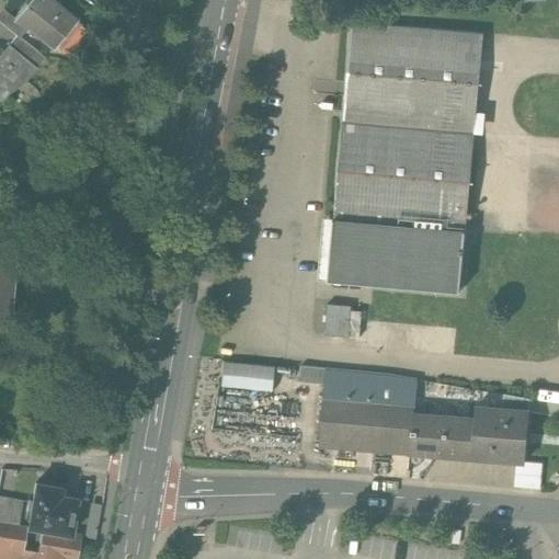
[(50,46),(72,19),(66,13),(69,10),(57,0),(55,3),(49,0),(23,0),(11,16),(10,18),(23,29),(25,26),(50,46)]
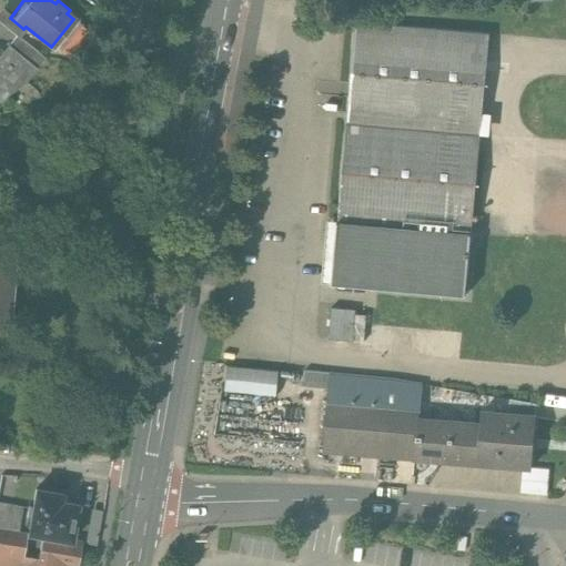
[(17,37),(23,29),(10,18),(11,17),(0,8),(0,22),(13,33),(17,37)]
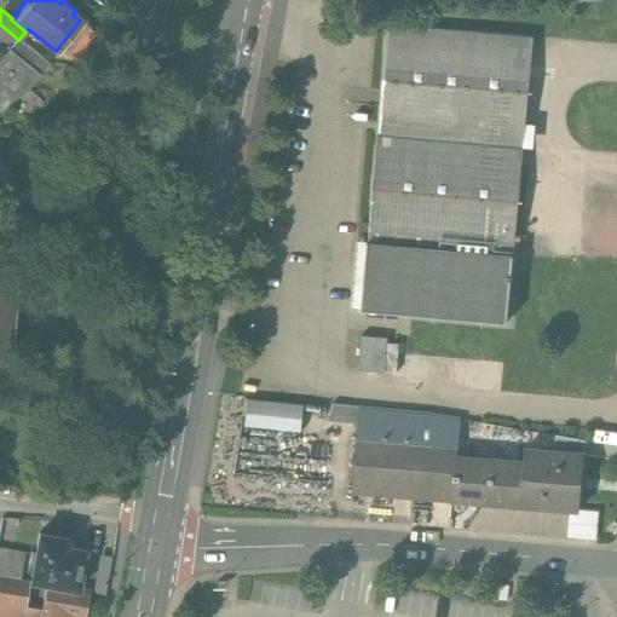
[(535,38),(386,23),(367,241),(356,241),(353,277),(351,309),(409,317),(506,330),(535,38)]
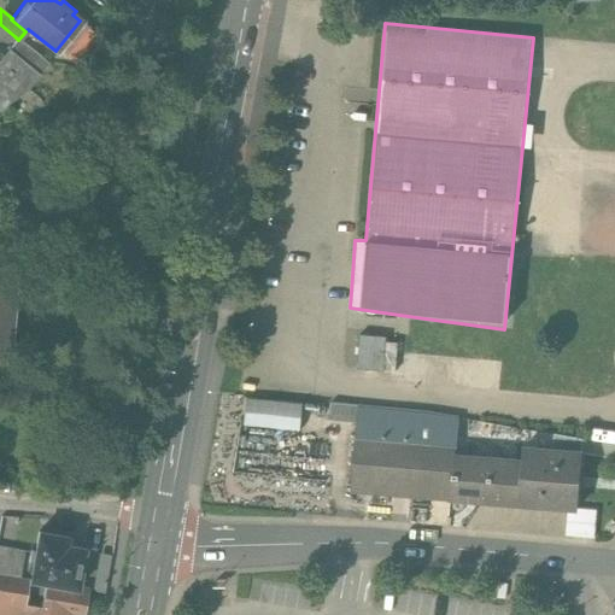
[(15,36),(5,48),(35,74),(45,62),(18,40),(15,36)]
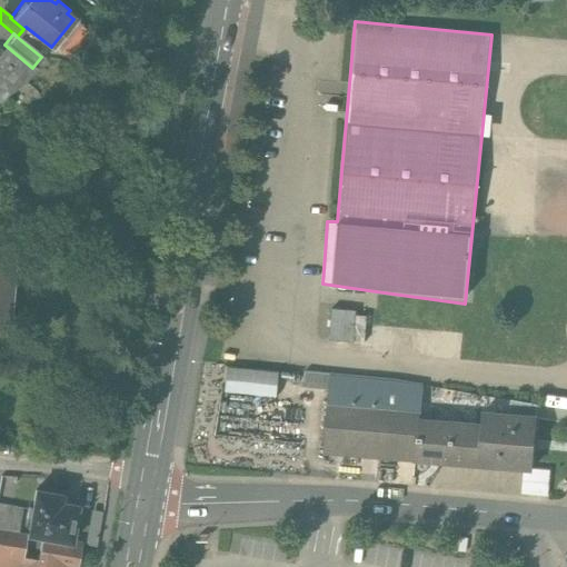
[(22,80),(32,68),(5,45),(0,51),(0,98),(6,91),(22,80)]
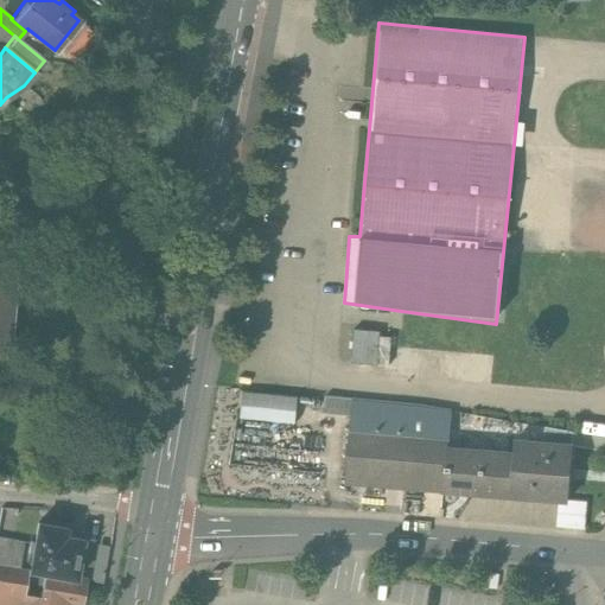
[(379,331),(351,330),(349,362),(387,364),(389,337),(377,336),(379,331)]
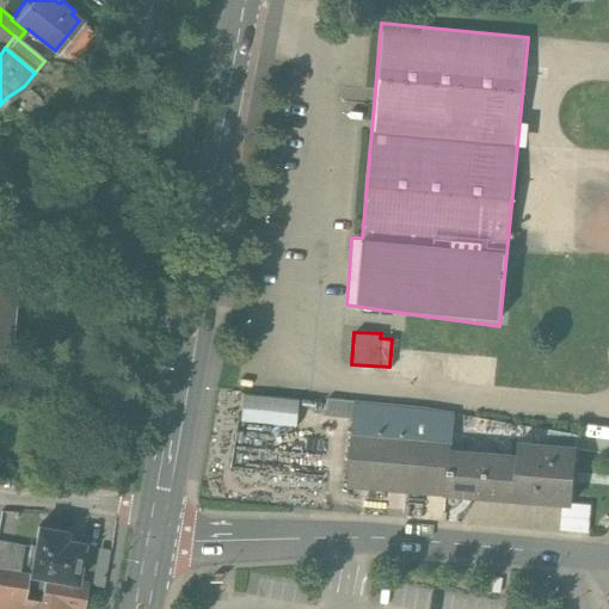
[(295,422),(296,393),(237,393),(237,420),(295,422)]
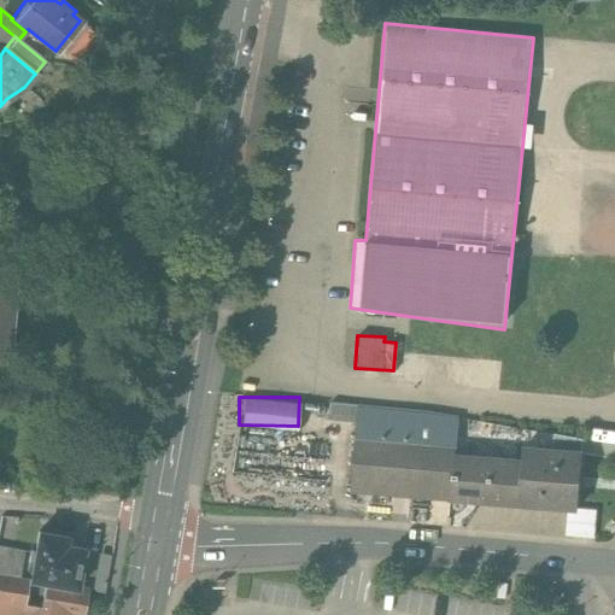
[(451,456),(454,456),(456,416),(423,410),(328,402),(327,417),(353,421),(347,488),(447,497),(451,456)]
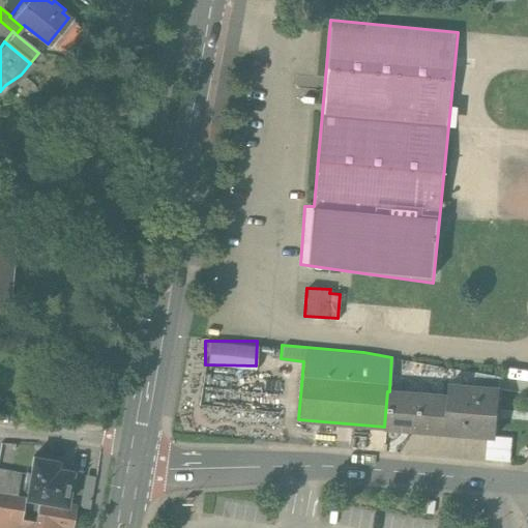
[(473,385),(498,388),(498,376),(474,372),(473,385)]
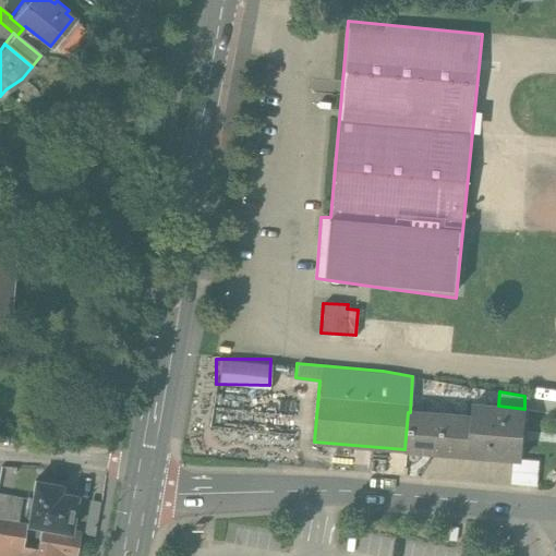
[(470,418),(467,454),(511,458),(520,458),(524,409),(498,406),(471,403),(470,418)]
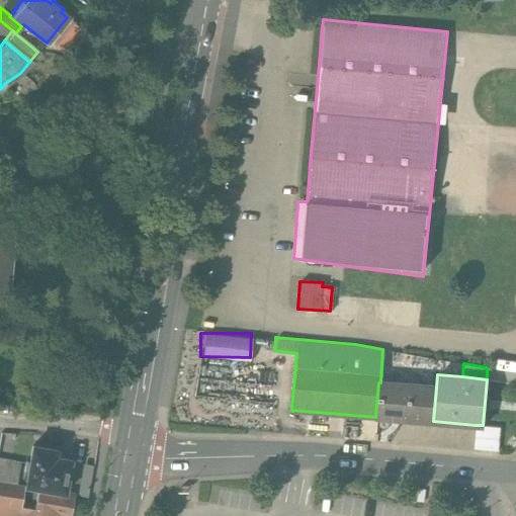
[(378,382),(375,417),(433,421),(436,388),(380,382),(378,382)]
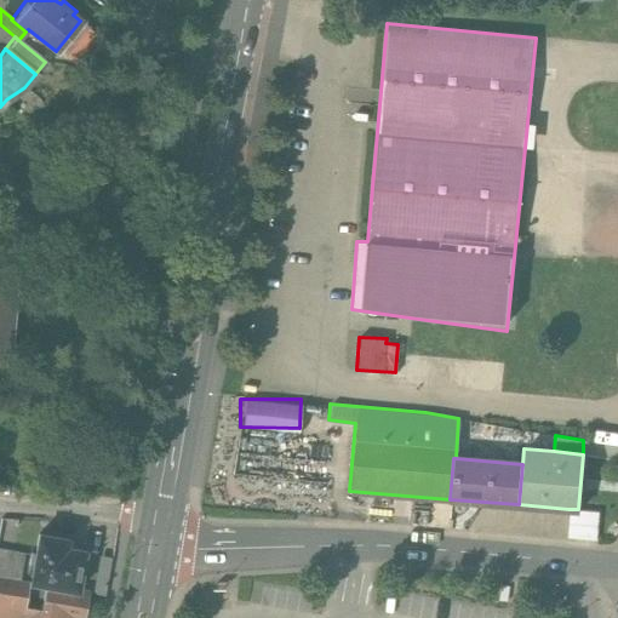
[(598,511),(578,509),(568,509),(566,538),(595,541),(598,511)]
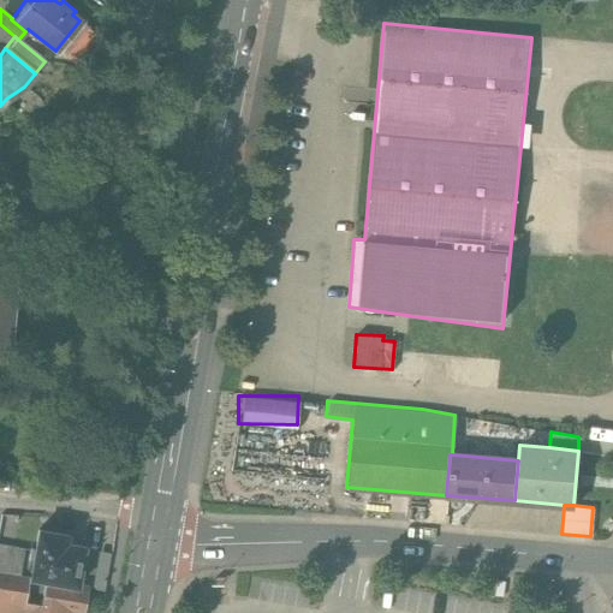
[(28,578),(75,587),(82,546),(64,543),(65,535),(36,529),(28,578)]
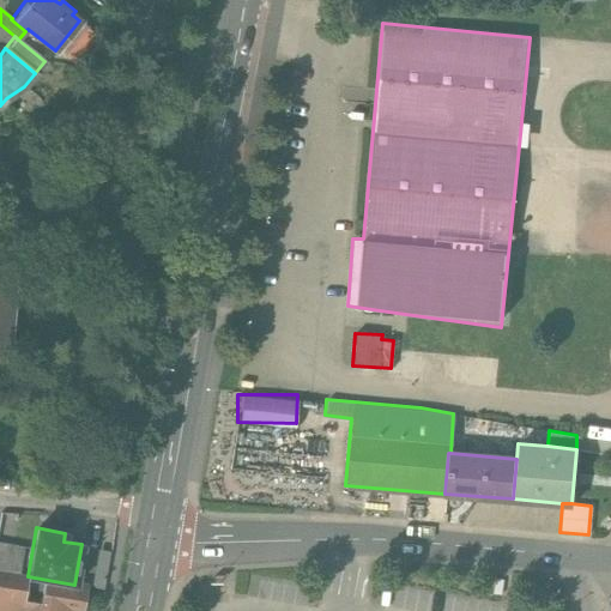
[(22,546),(0,542),(0,570),(18,574),(22,546)]
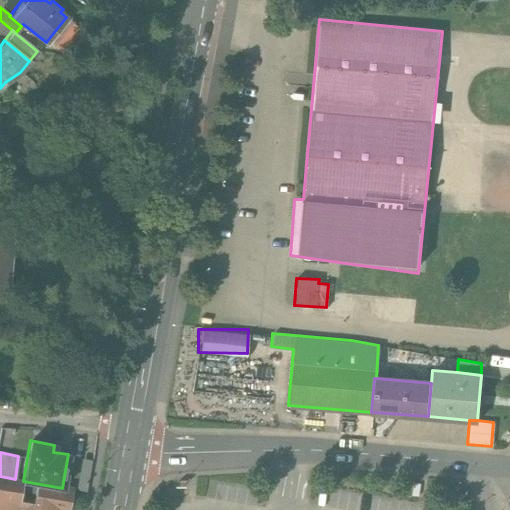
[(62,488),(23,481),(15,479),(0,476),(0,509),(2,509),(56,509),(57,509),(64,509),(66,509),(70,489),(62,488)]
